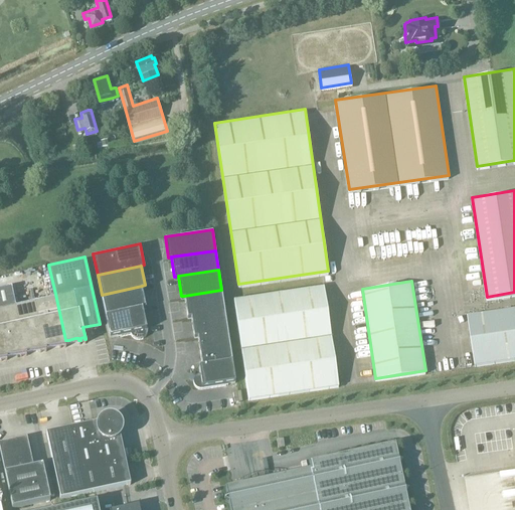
[(12,283),(0,285),(0,323),(6,353),(9,353),(9,352),(16,351),(19,350),(20,353),(21,352),(21,351),(25,350),(25,352),(26,352),(26,349),(16,302),(12,283)]
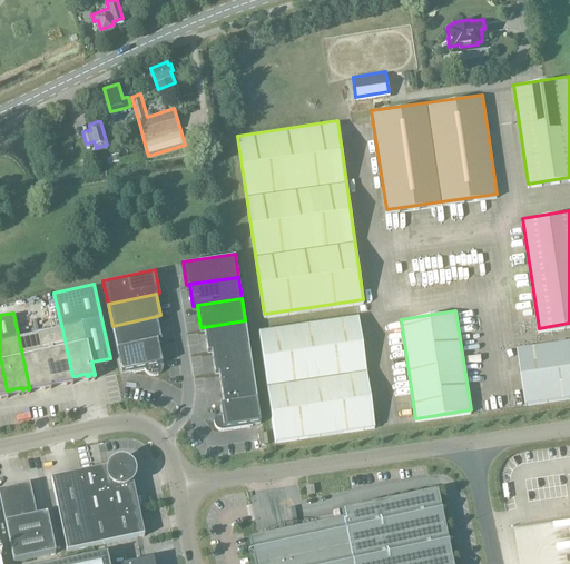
[(258,328),(275,438),(374,424),(359,314),(258,328)]
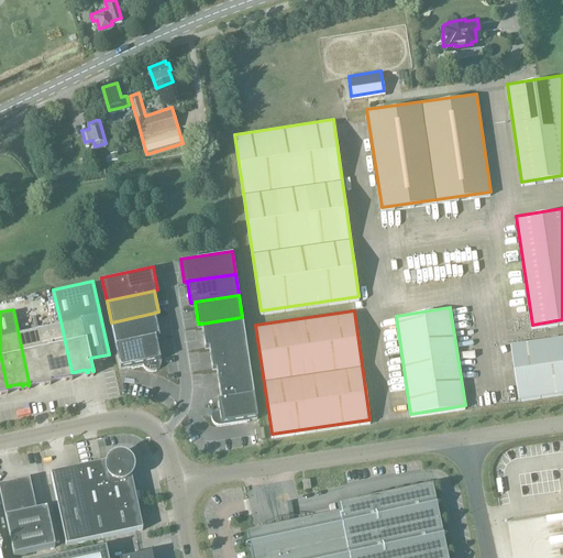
[(111,323),(116,343),(155,335),(159,334),(155,313),(111,323)]
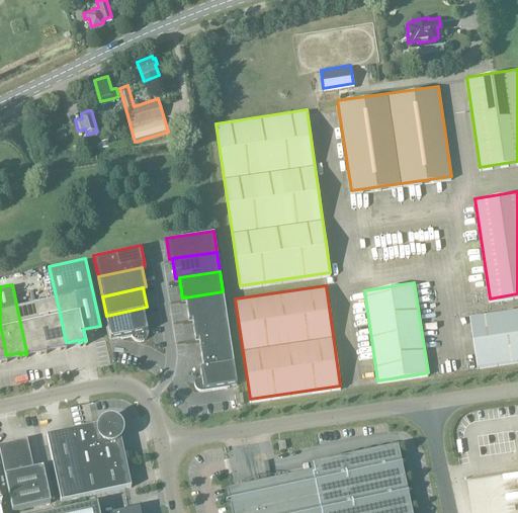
[(188,317),(192,317),(226,312),(223,291),(185,297),(188,317)]
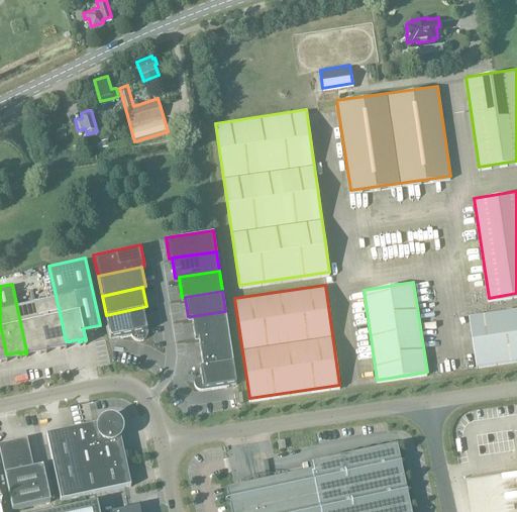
[(56,295),(35,299),(45,346),(48,345),(56,343),(56,344),(59,343),(60,345),(61,345),(61,344),(61,343),(65,342),(65,344),(67,344),(66,343),(66,341),(56,295)]
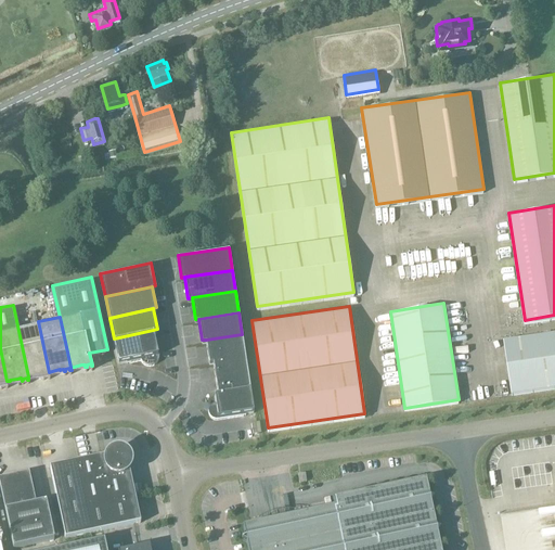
[(38,321),(17,325),(28,376),(31,375),(39,374),(42,373),(42,375),(44,375),(44,374),(43,374),(48,373),(49,375),(50,374),(49,372),(38,321)]
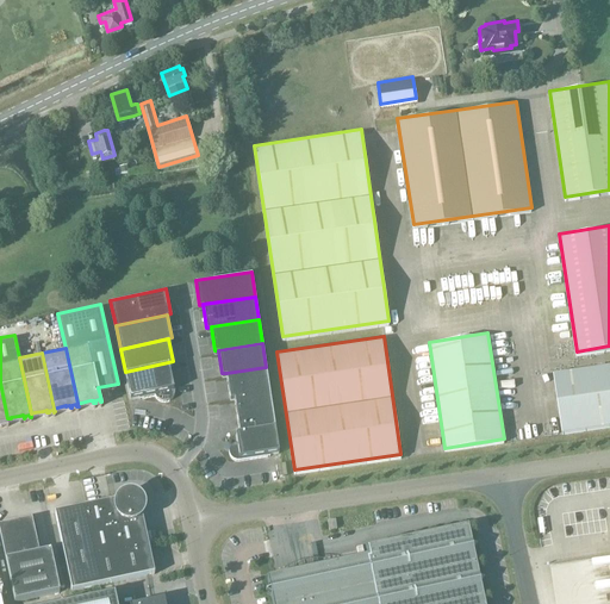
[(168,362),(125,372),(130,396),(139,393),(139,394),(155,391),(156,394),(160,397),(162,398),(166,398),(169,397),(172,394),(174,392),(175,388),(174,385),(173,375),(172,377),(168,362)]
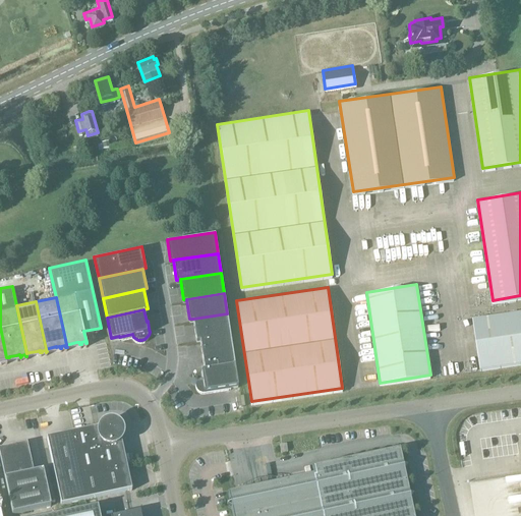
[(520,309),(473,317),(480,367),(520,360),(520,309)]
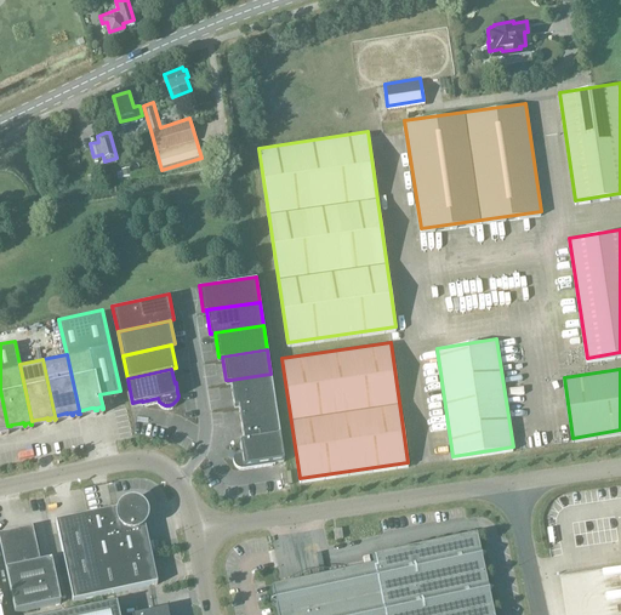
[(234,404),(239,403),(274,398),(271,374),(231,380),(234,404)]
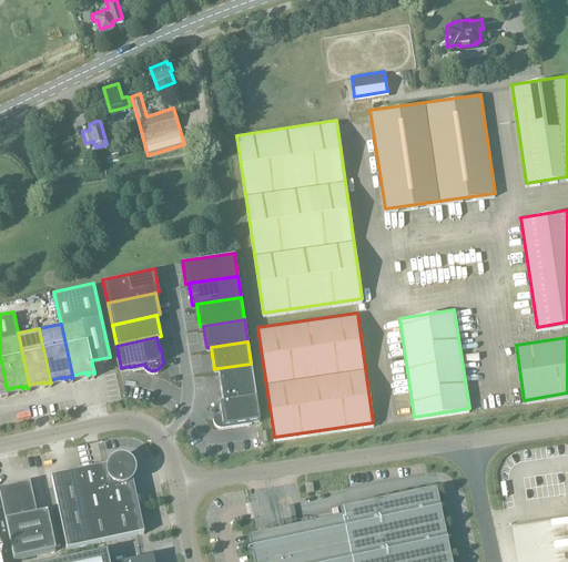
[(219,368),(223,400),(256,395),(251,364),(219,368)]
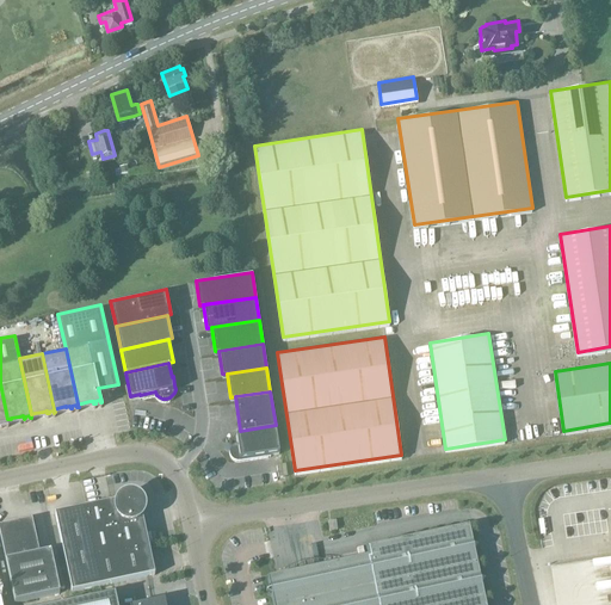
[(276,425),(240,431),(235,431),(236,439),(233,442),(230,444),(229,448),(229,451),(230,454),(234,456),(236,457),(270,452),(270,451),(279,450),(276,425)]
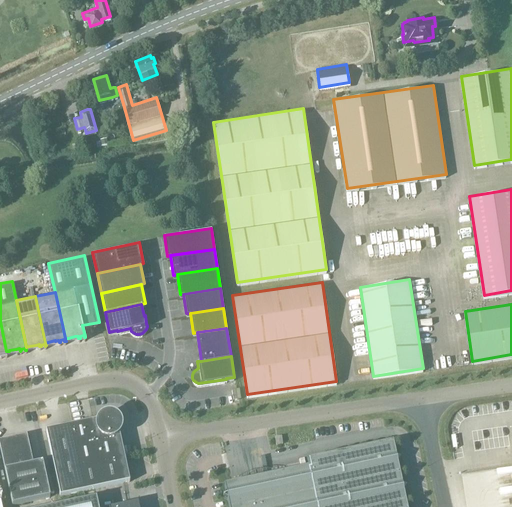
[(240,395),(239,385),(231,386),(233,396),(240,395)]
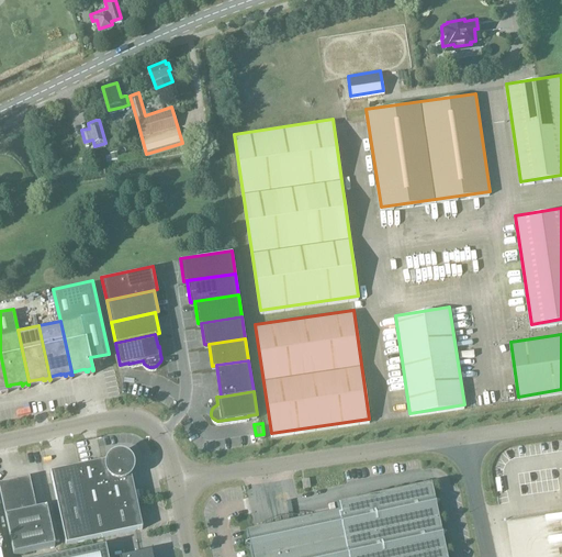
[(108,457),(80,463),(90,510),(137,500),(131,471),(133,466),(133,461),(130,455),(124,452),(119,450),(111,453),(108,457)]
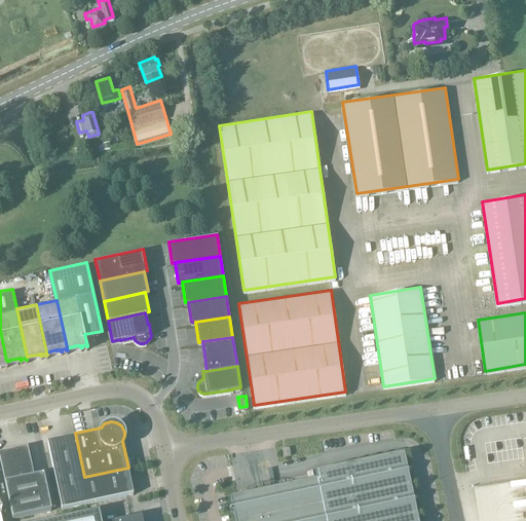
[(89,500),(84,477),(75,433),(47,439),(62,506),(89,500)]
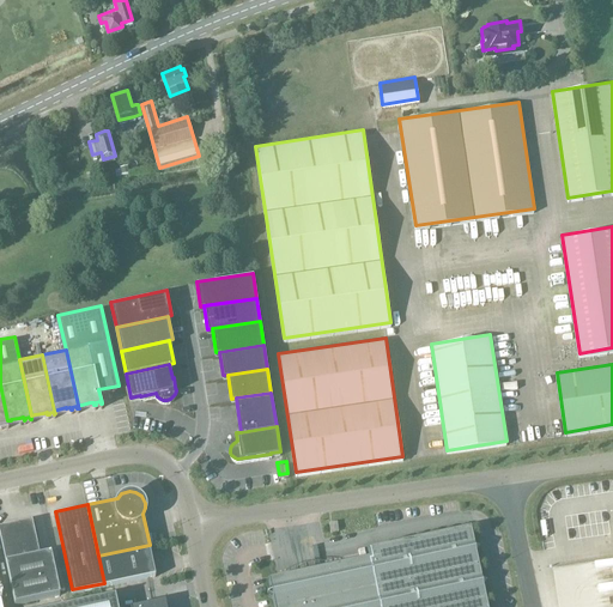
[(0,522),(0,532),(14,601),(60,592),(50,550),(40,552),(32,521),(28,517),(0,522)]
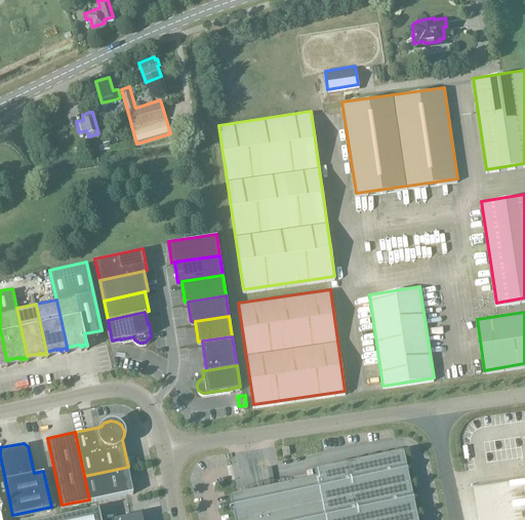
[(417,519),(413,500),(416,495),(412,492),(407,471),(410,467),(406,464),(403,449),(315,468),(317,475),(230,493),(232,502),(229,506),(233,509),(235,519),(417,519)]
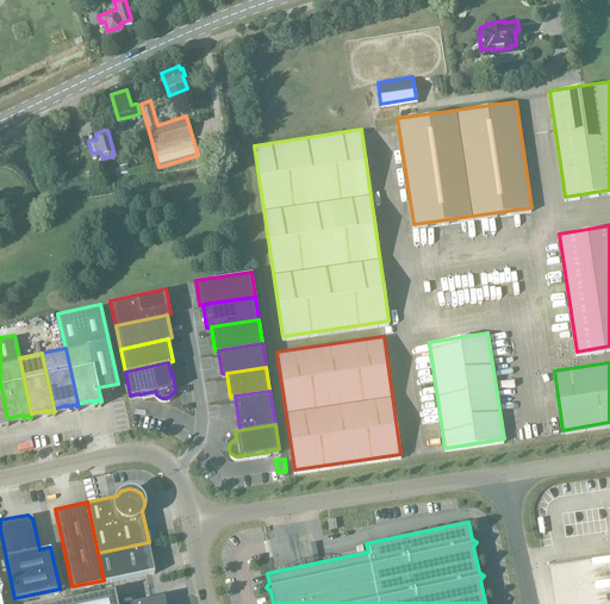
[(155,570),(149,542),(98,553),(104,580),(155,570)]
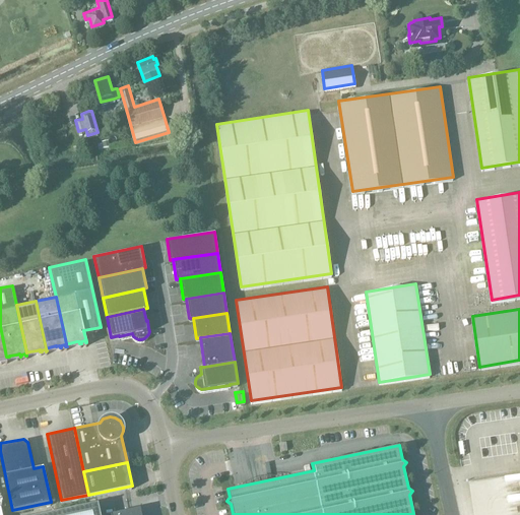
[(0,514),(100,514),(98,503),(41,514),(1,514),(0,507),(0,514)]
